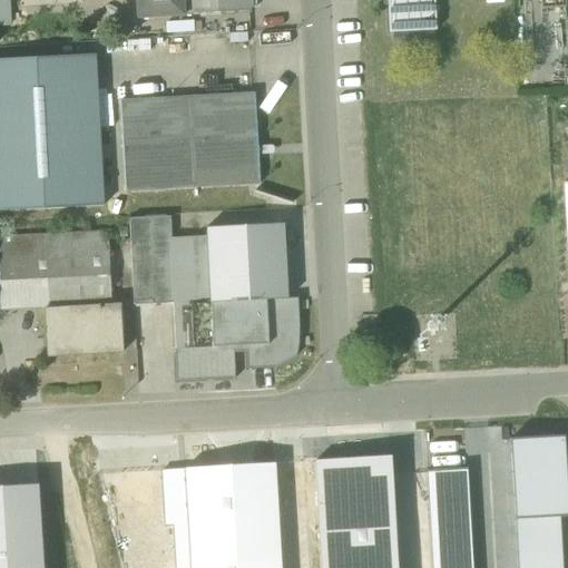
[(0,0),(0,23),(13,23),(11,0),(0,0)]
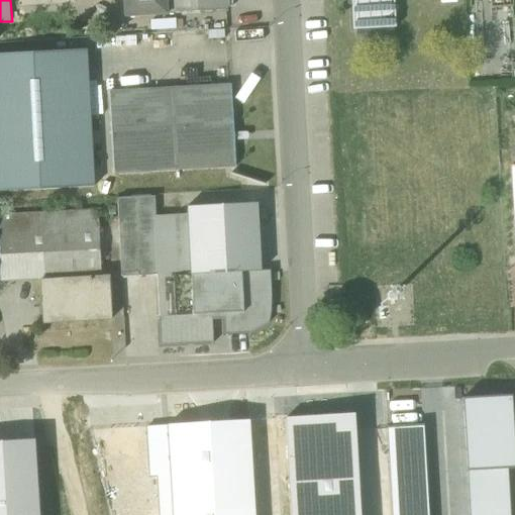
[(124,0),(126,16),(168,13),(168,12),(167,0),(124,0)]
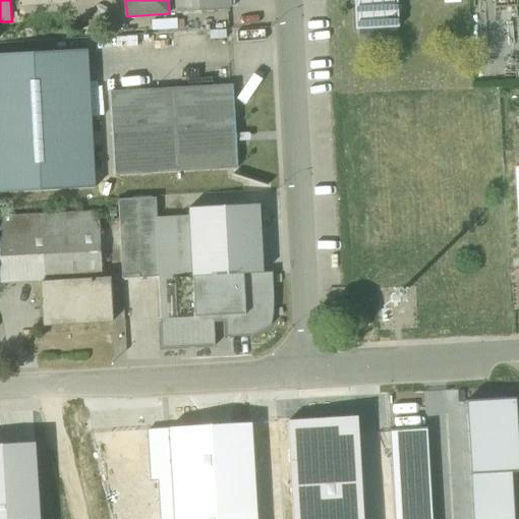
[(168,0),(169,12),(230,8),(230,6),(235,5),(235,0),(168,0)]
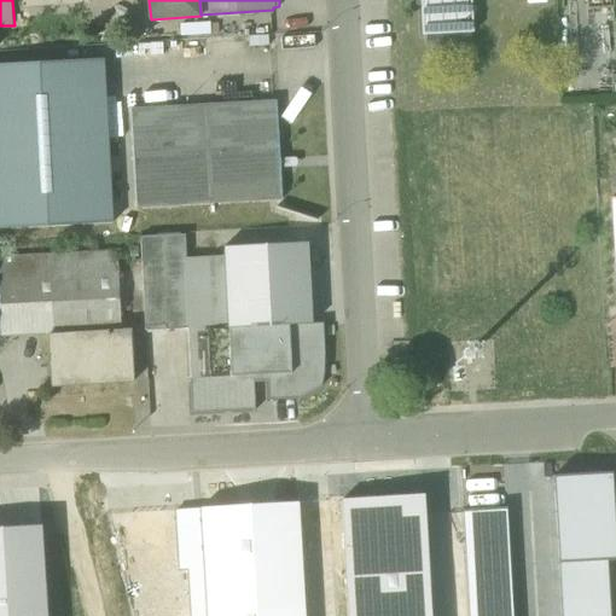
[(422,0),(425,34),(475,32),(472,0),(422,0)]
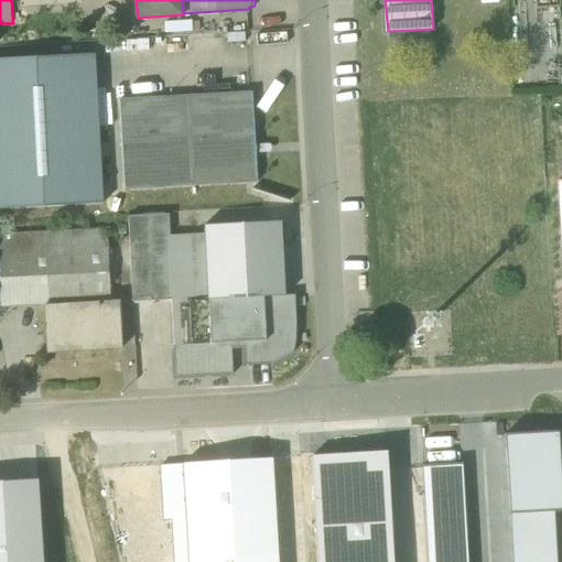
[(194,18),(165,19),(166,31),(195,29),(194,18)]
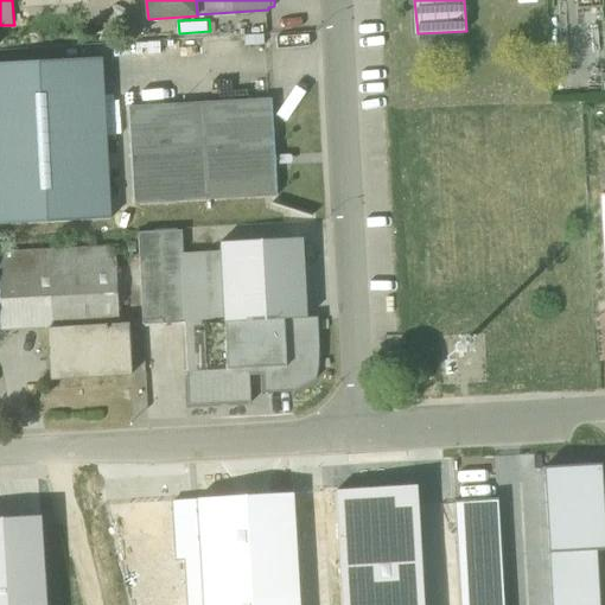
[(103,57),(0,62),(0,223),(112,217),(103,57)]
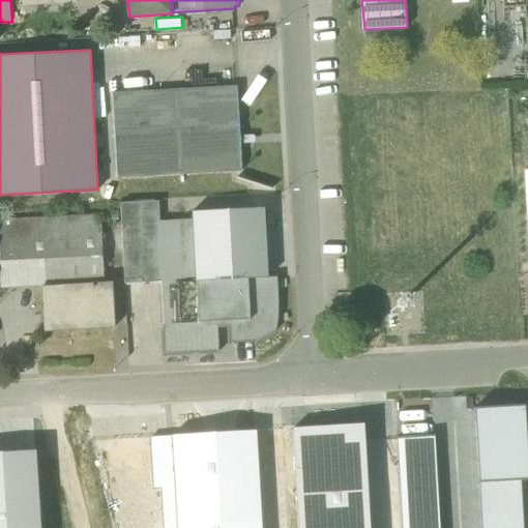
[(113,94),(117,178),(241,172),(236,88),(113,94)]
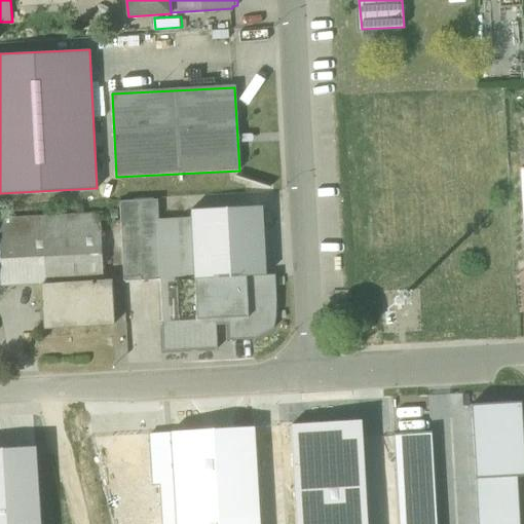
[(197,320),(195,278),(192,217),(160,218),(158,197),(121,199),(122,222),(125,279),(161,278),(163,321),(197,320)]
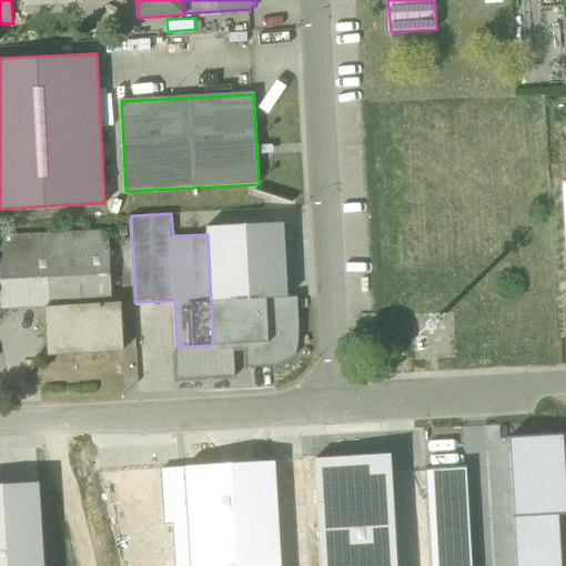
[(118,216),(119,241),(132,240),(131,215),(118,216)]
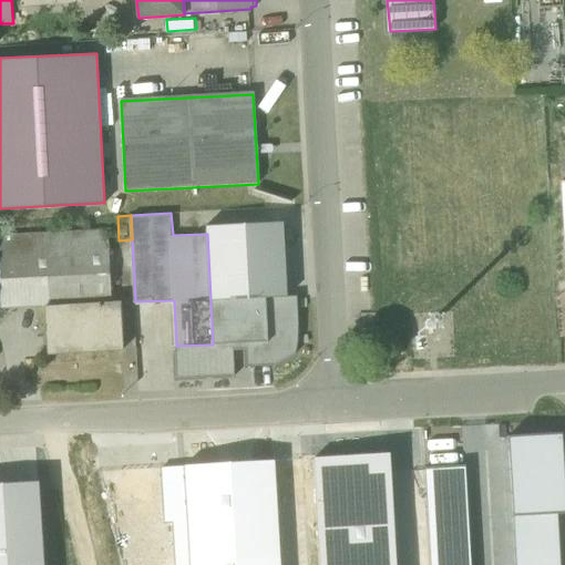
[(207,225),(207,234),(211,300),(266,297),(287,296),(284,221),(207,225)]
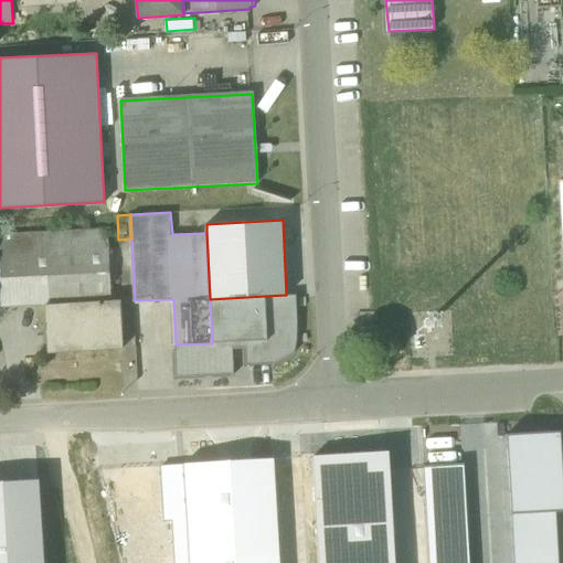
[(112,301),(109,246),(108,230),(0,235),(0,266),(2,308),(46,306),(112,301)]
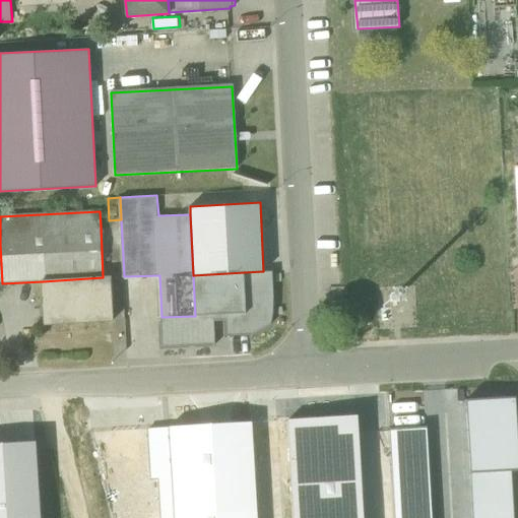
[(227,314),(228,334),(252,333),(271,323),(273,312),(273,296),(272,271),(263,271),(244,272),(246,313),(227,314)]
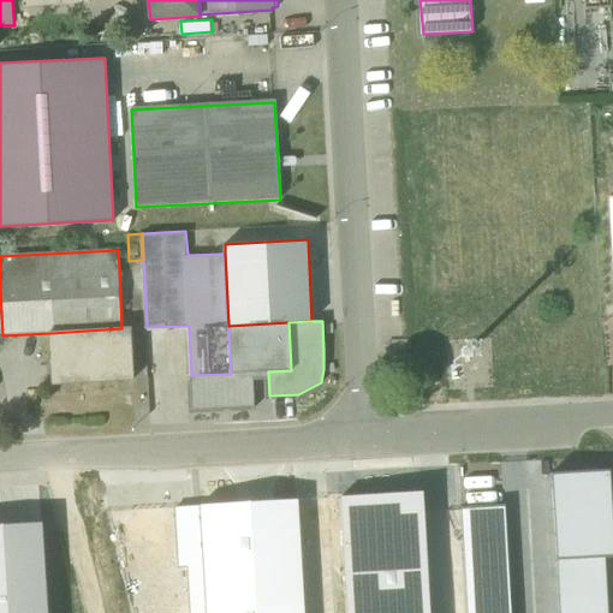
[(228,326),(231,374),(253,373),(268,372),(291,370),(289,322),(228,326)]
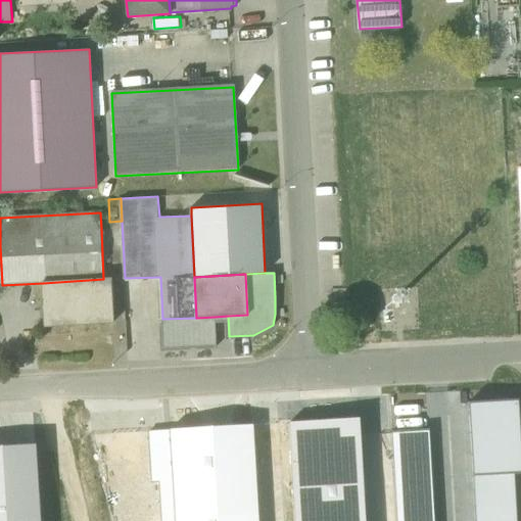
[(43,283),(45,327),(113,323),(111,279),(103,279),(43,283)]
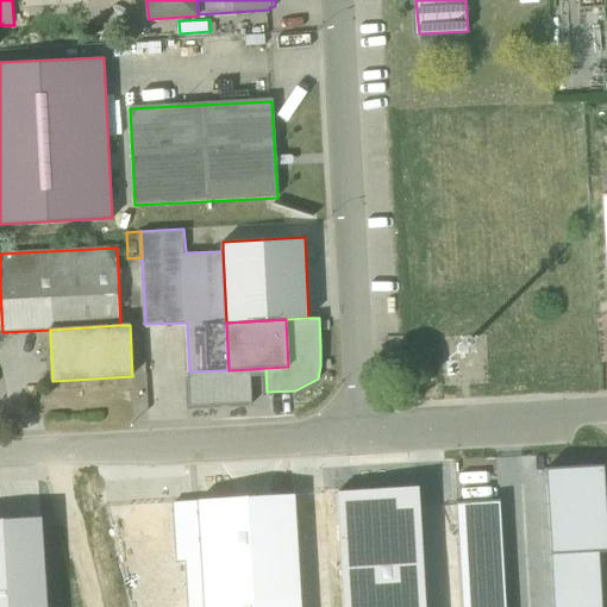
[(189,371),(192,405),(252,402),(250,369),(229,370),(189,371)]
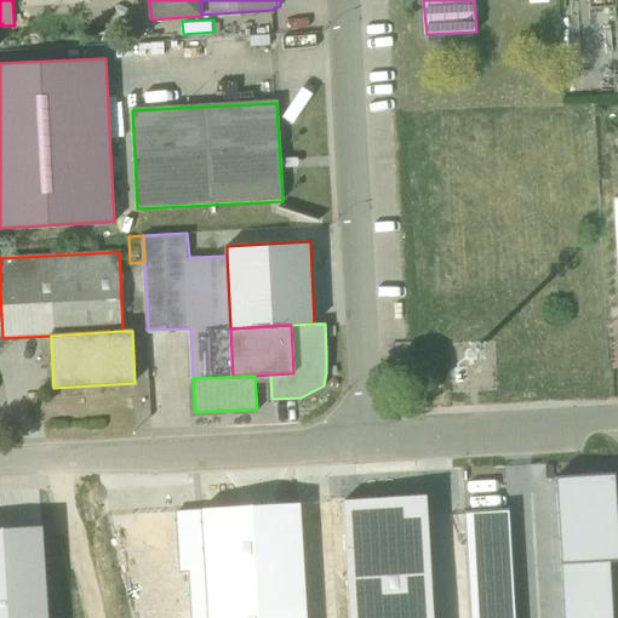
[(556,475),(562,564),(611,561),(617,560),(617,516),(614,471),(556,475)]
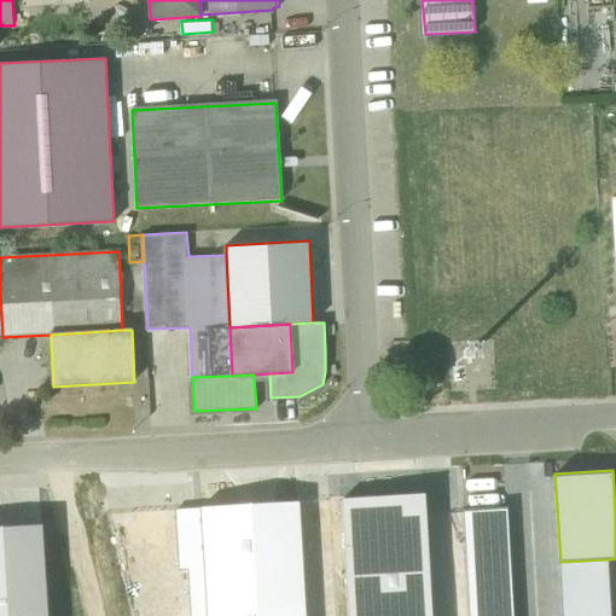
[(426,615),(420,494),(343,498),(349,615),(426,615)]
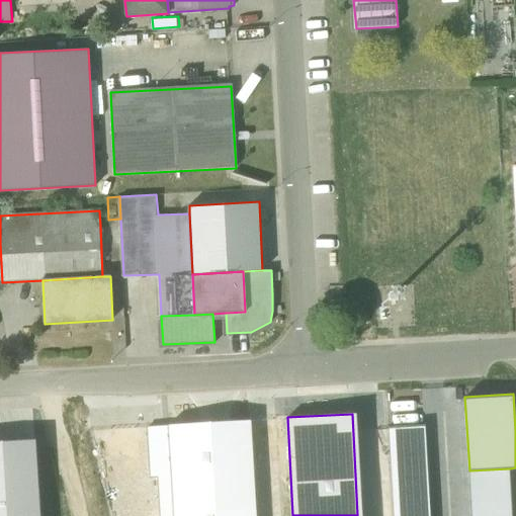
[(256,515),(251,419),(169,424),(174,515),(256,515)]
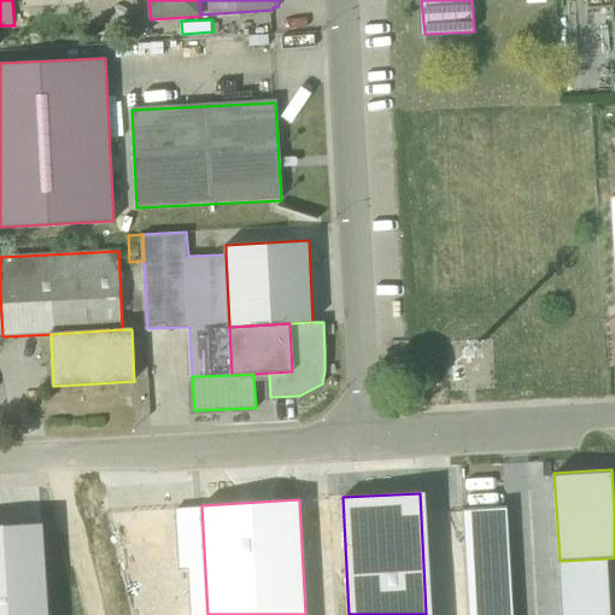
[(208,614),(201,505),(179,507),(182,567),(191,566),(193,614),(208,614)]
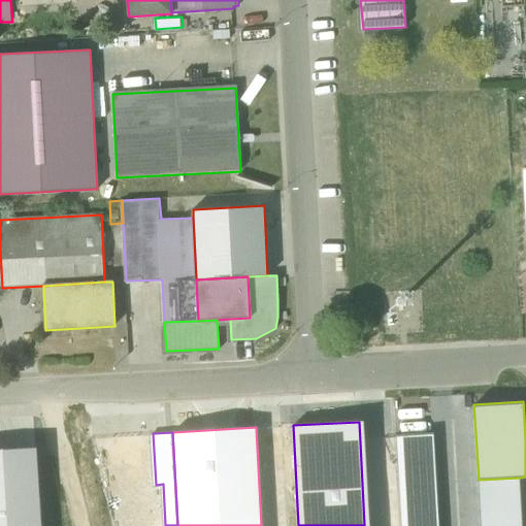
[(439,525),(433,432),(397,434),(401,525),(439,525)]
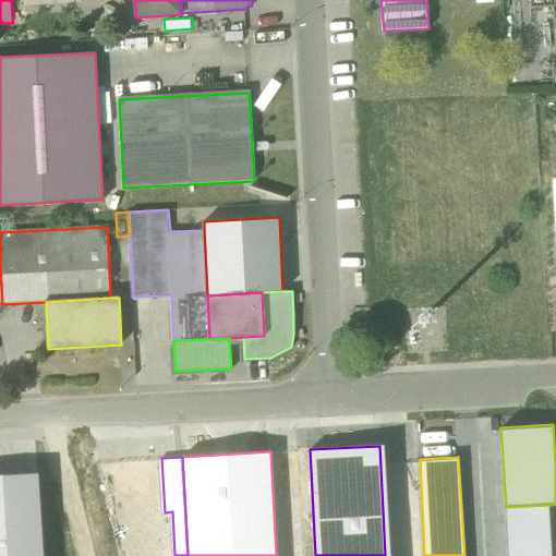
[(44,555),(38,472),(0,474),(0,555),(44,555)]
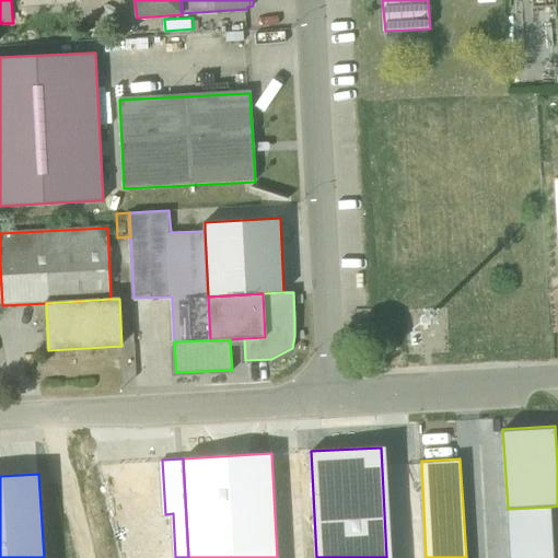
[(554,557),(551,507),(508,509),(510,557),(554,557)]
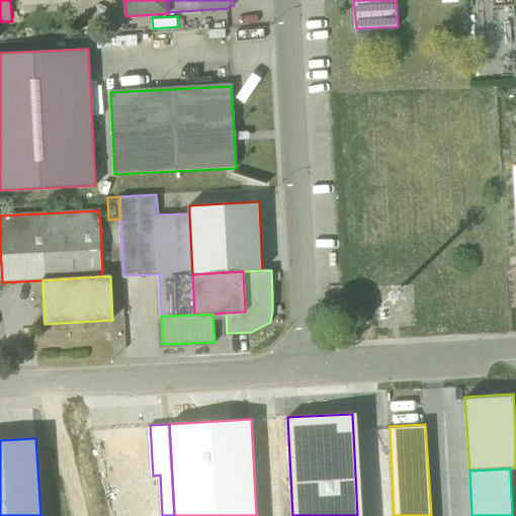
All buildings are outlined.
